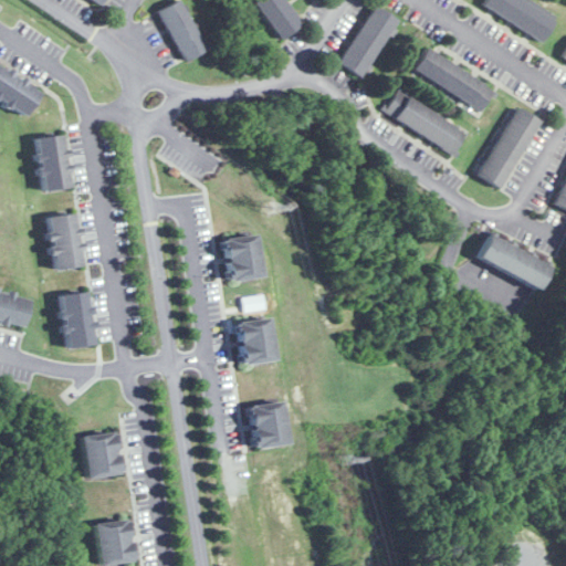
[(203,51),(181,0),(180,0),(159,9),(181,61),(203,51)]
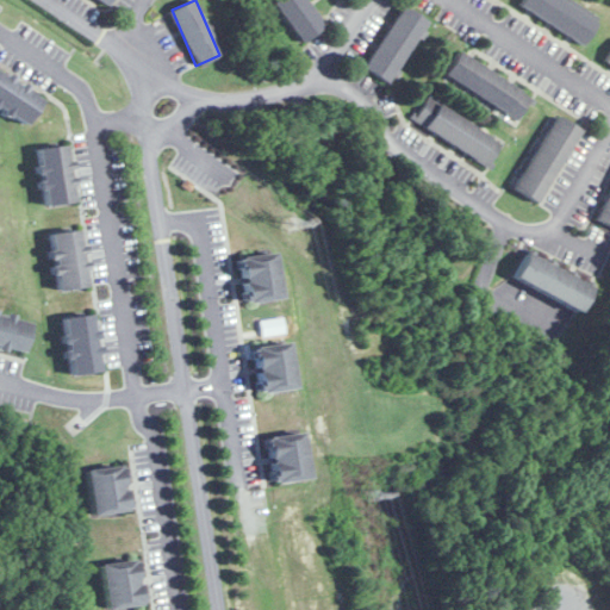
[(304,43),(327,26),(307,0),(278,0),(274,2),(304,43)]
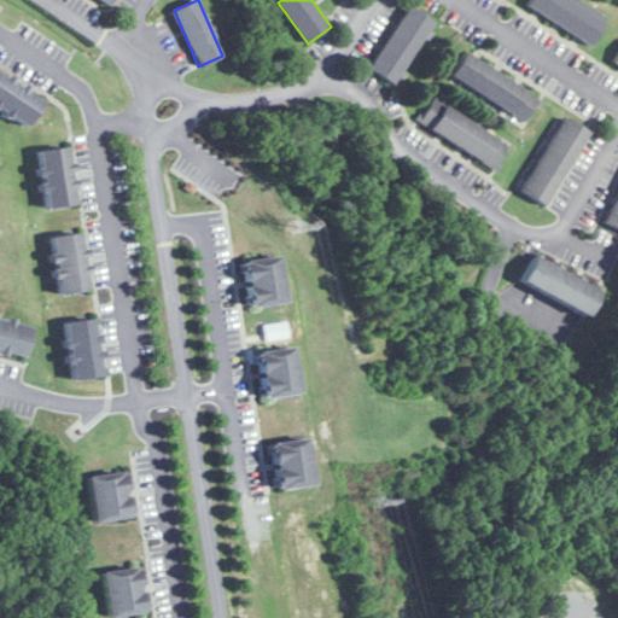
[(606,22),(571,0),(530,0),(528,6),(592,46),(606,22)]
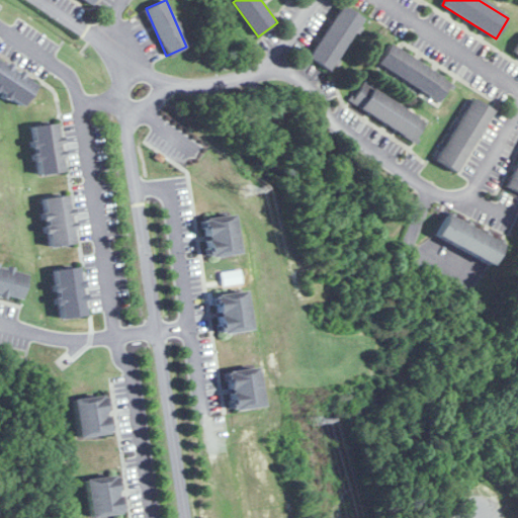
[(363,18),(343,5),(310,58),(331,71),(363,18)]
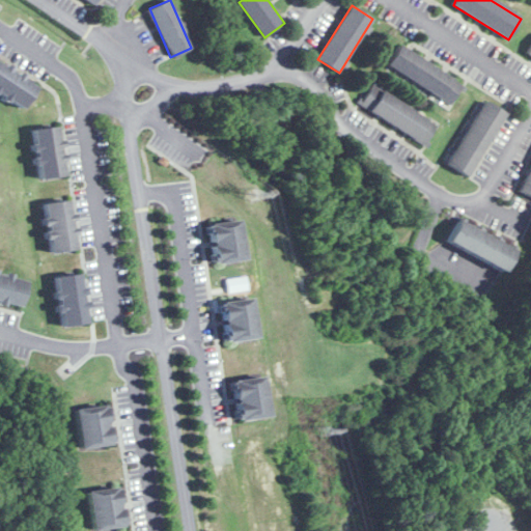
[(452,104),(465,83),(399,46),(388,66),(452,104)]
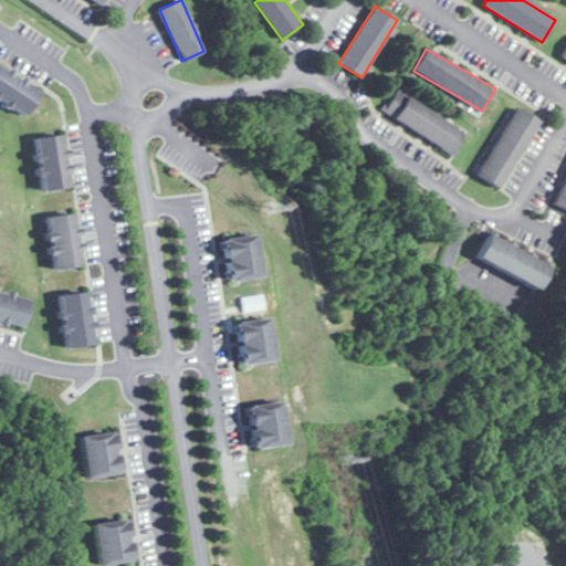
[(0,98),(25,116),(42,91),(0,63),(0,98)]
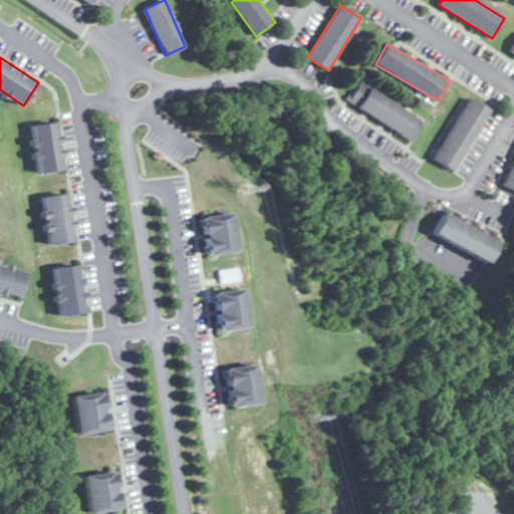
[(425,118),(359,82),(348,103),(414,139),(425,118)]
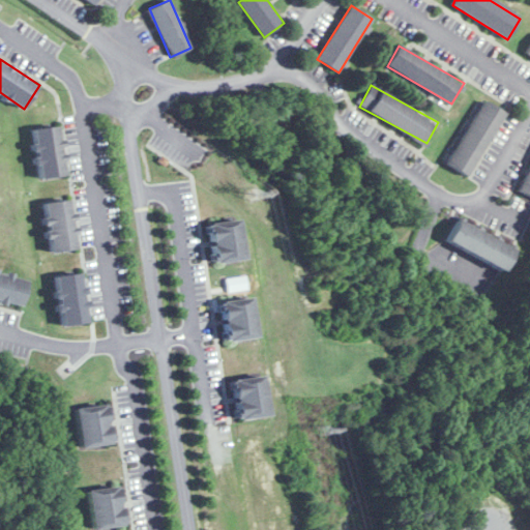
[(448,165),(470,177),(505,112),(484,99),(448,165)]
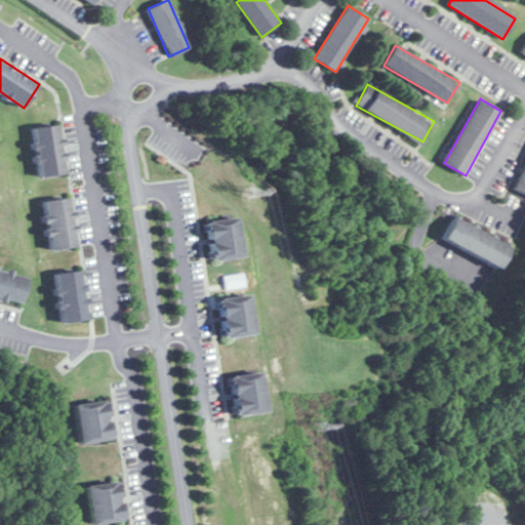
[(40,178),(67,173),(58,124),(31,128),(40,178)]
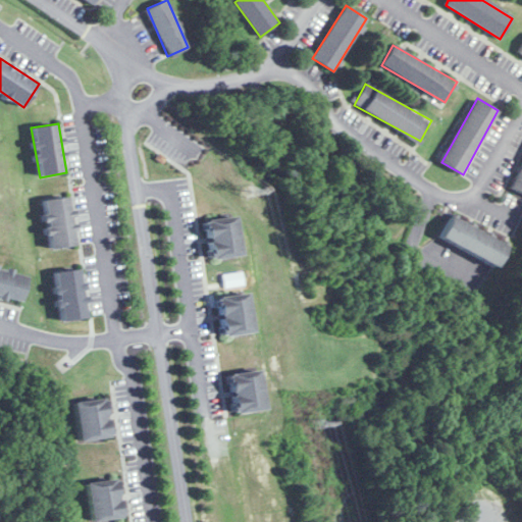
[(521,165),(512,188),(521,193),(521,165)]
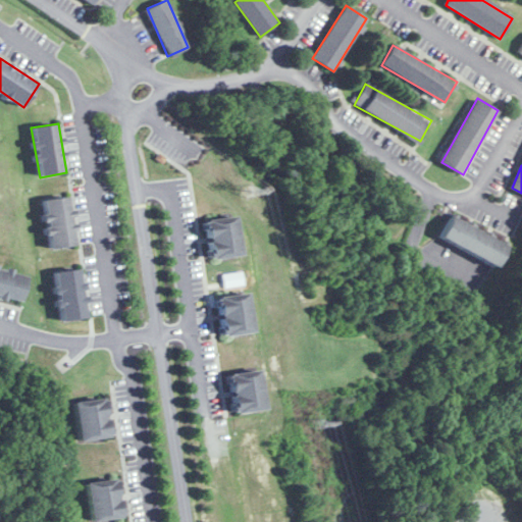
[(44,200),(49,249),(75,246),(70,197),(44,200)]
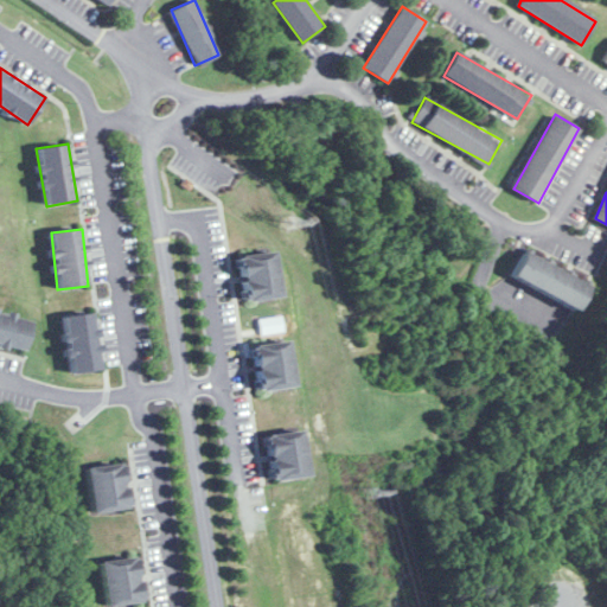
[(248,302),(283,296),(274,250),(240,256),(248,302)]
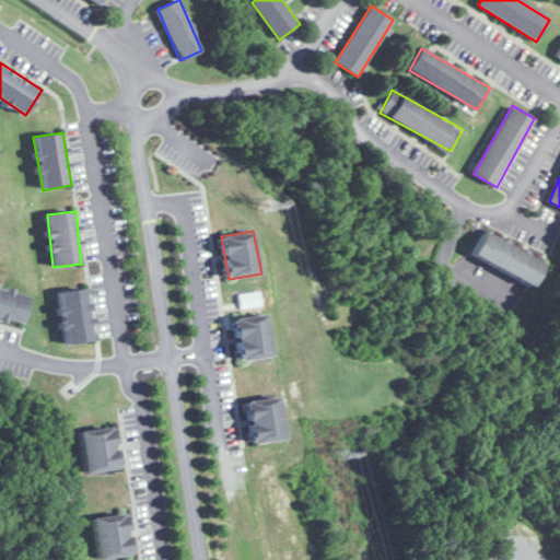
[(545,261),(481,234),(473,257),(535,284),(545,261)]
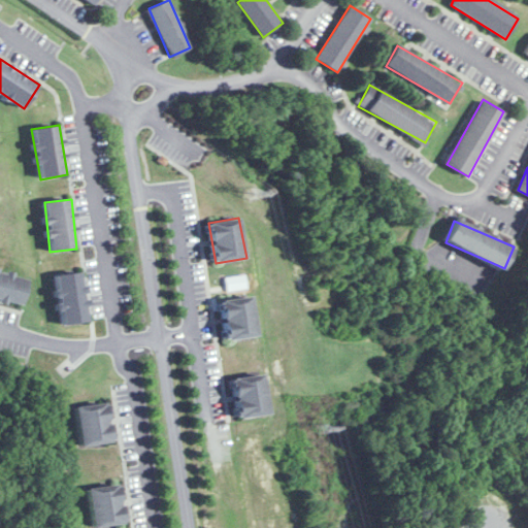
[(0,299),(23,303),(27,276),(0,271),(0,299)]
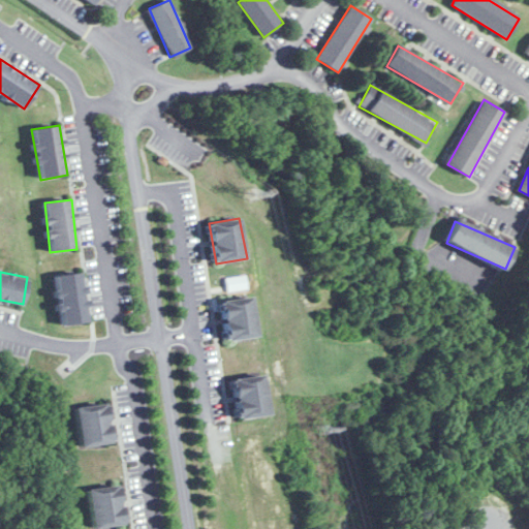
[(62,325),(89,322),(82,273),(55,277),(62,325)]
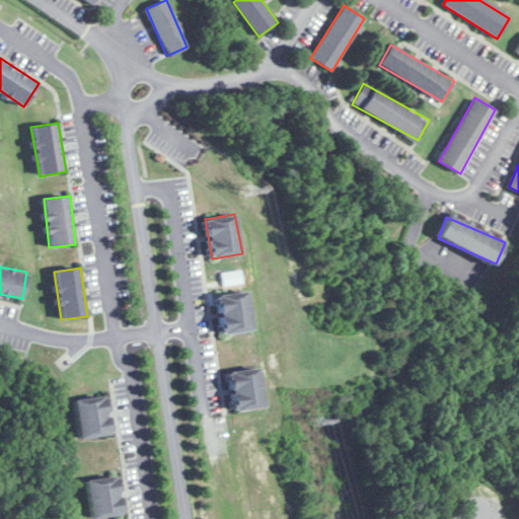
[(222,335),(252,330),(247,291),(217,295),(222,335)]
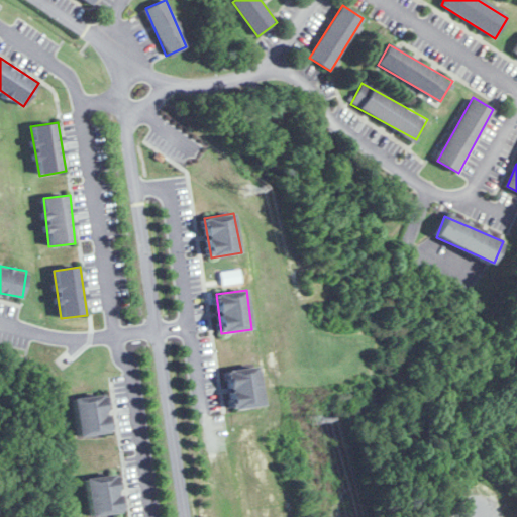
[(257,367),(228,371),(233,410),(264,406),(257,367)]
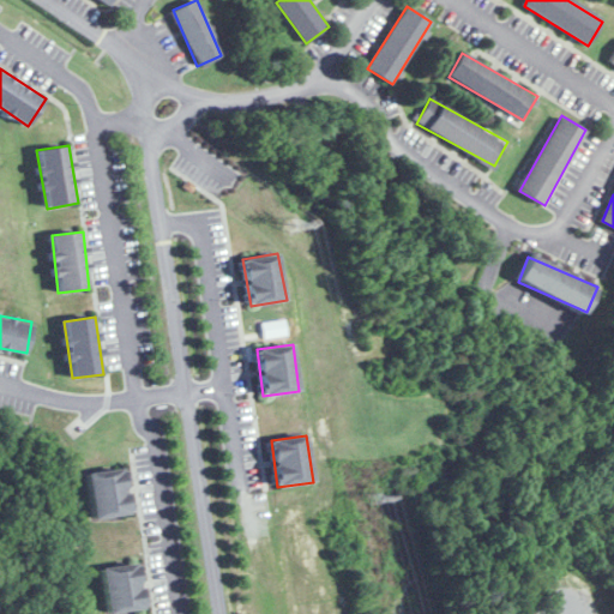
[(94,519),(130,515),(124,468),(88,473),(94,519)]
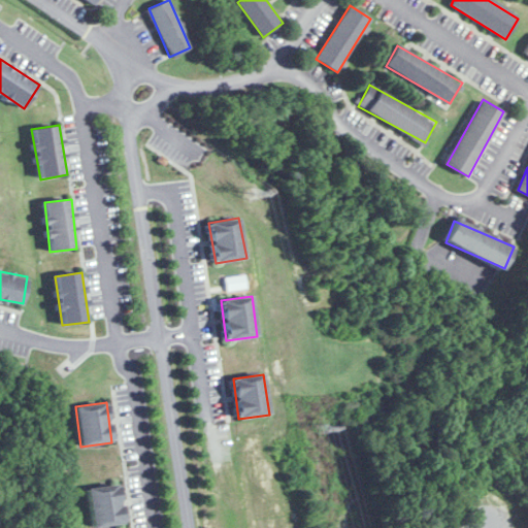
[(88,488),(92,527),(124,524),(120,485),(88,488)]
